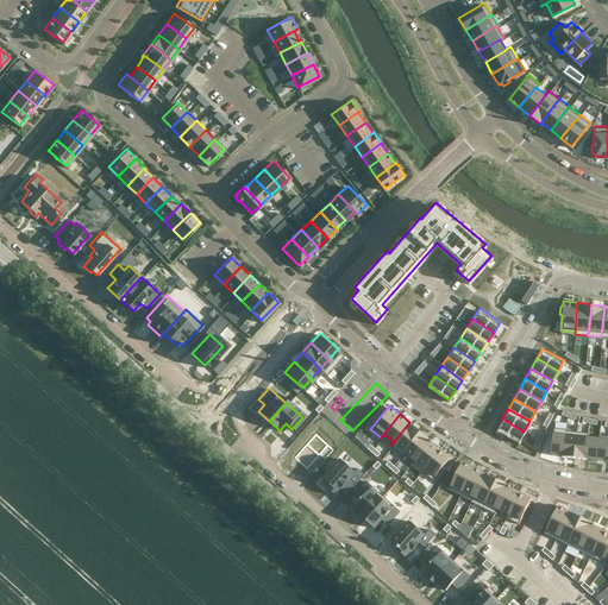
[(497,428),(496,429),(499,430),(516,440),(516,441),(519,441),(520,440),(524,432),(502,418),(497,428)]
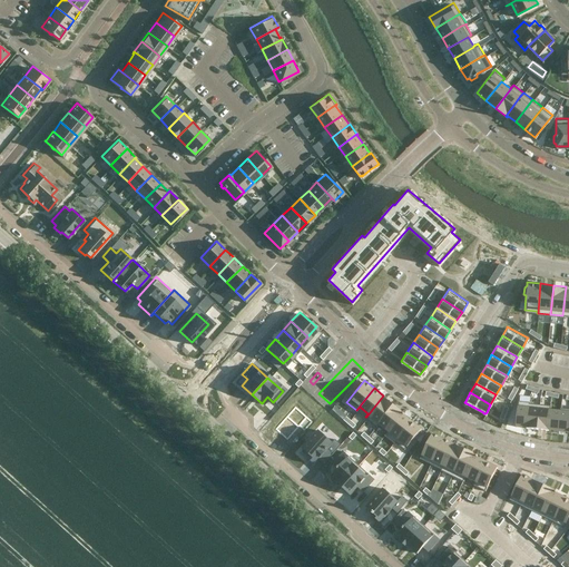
[(383,396),(366,417),(375,424),(393,402),(383,396)]
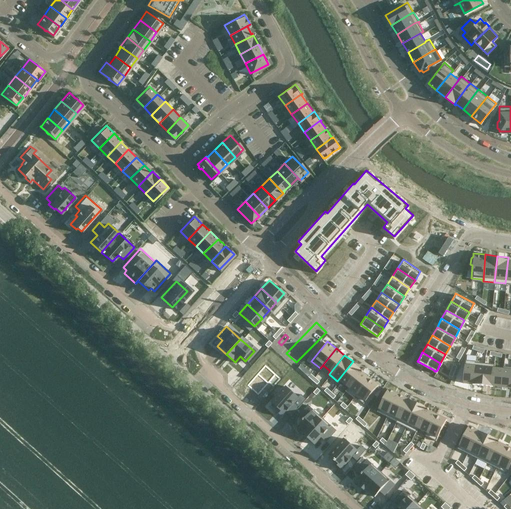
[(465,358),(462,380),(472,381),(472,382),(475,359),(465,358)]
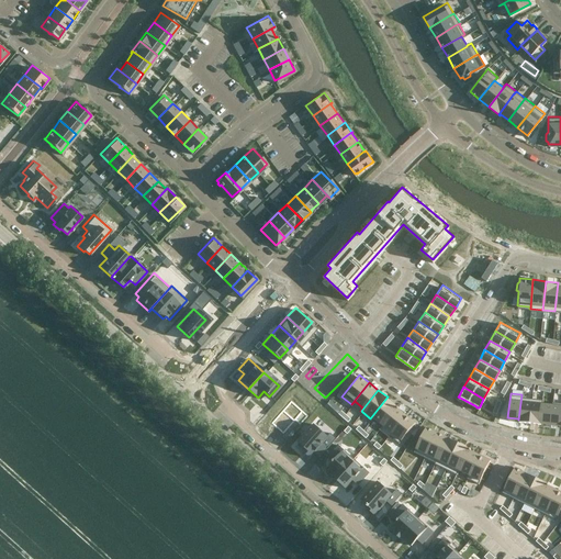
[(522,394),(518,420),(529,421),(531,397),(522,395),(522,394)]
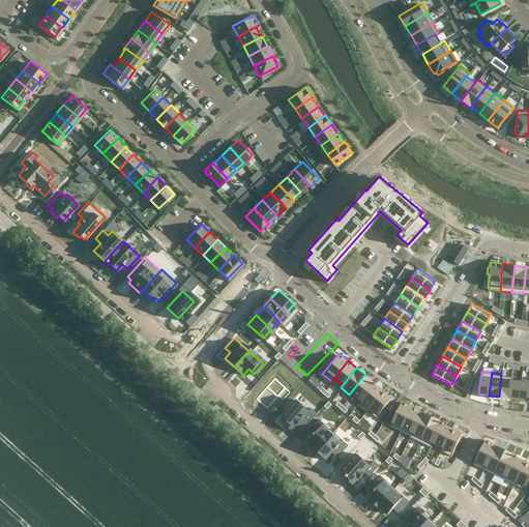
[(269,374),(252,393),(263,403),(274,390),(280,396),(288,386),(282,381),(280,383),(269,374)]
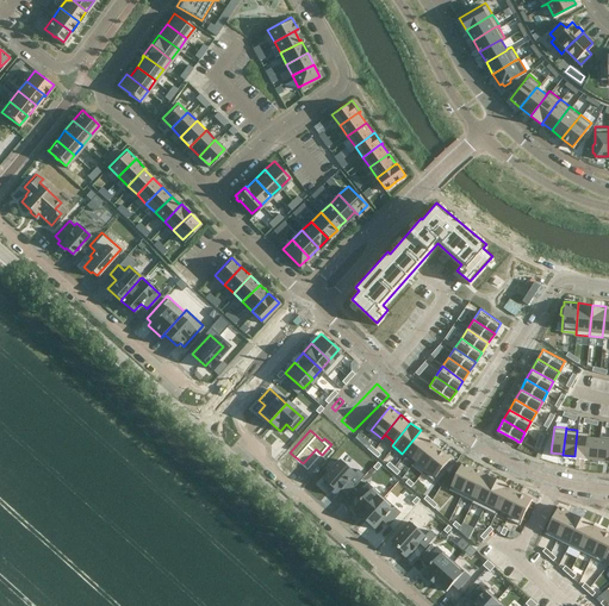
[(421,430),(402,454),(405,451),(414,458),(410,462),(411,463),(430,438),(421,430)]
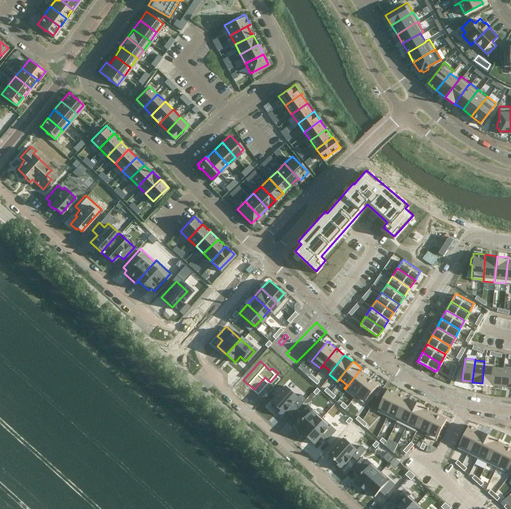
[(484,361),(482,383),(491,384),(494,362),(484,361)]
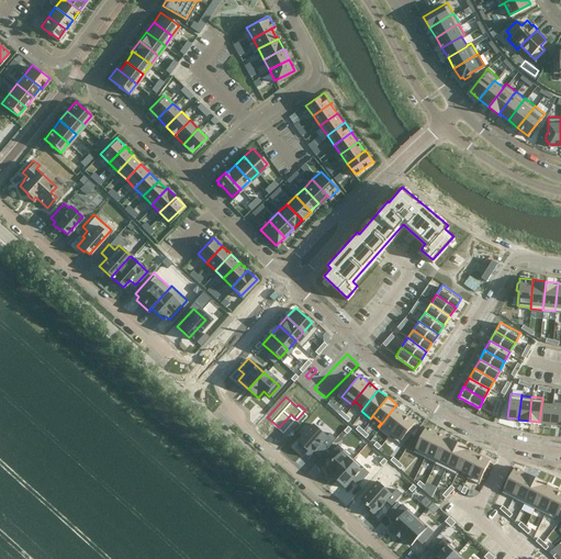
[(542,398),(539,422),(540,422),(550,423),(552,400),(551,400),(551,403),(542,402),(542,398)]
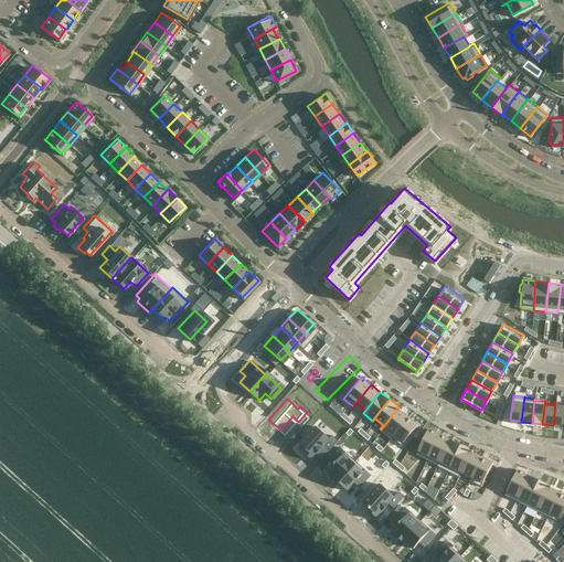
[(563,403),(555,402),(553,425),(563,426),(563,417),(563,403)]
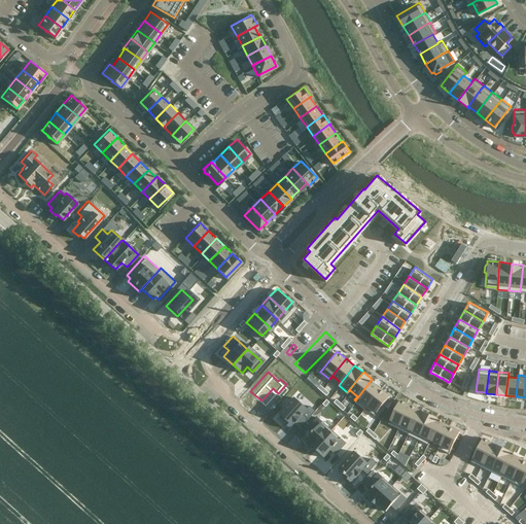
[(372,379),(355,400),(363,407),(380,387),(373,381),(374,380),(372,379)]
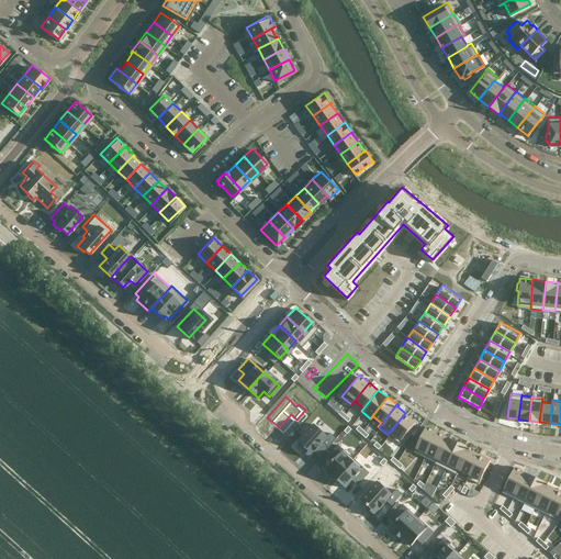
[(405,413),(388,434),(388,435),(389,434),(399,442),(415,421),(405,413)]
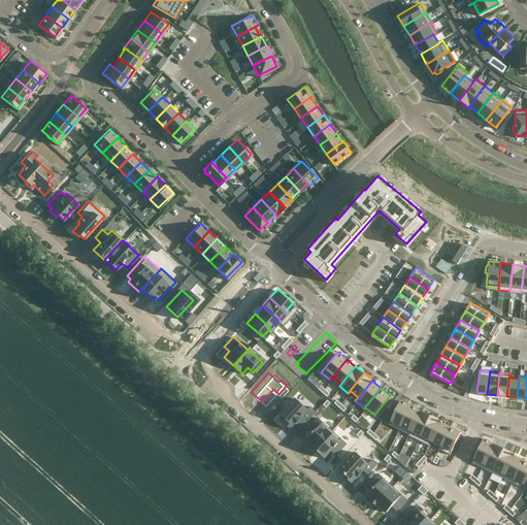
[(399,399),(388,422),(398,427),(409,404),(399,399)]
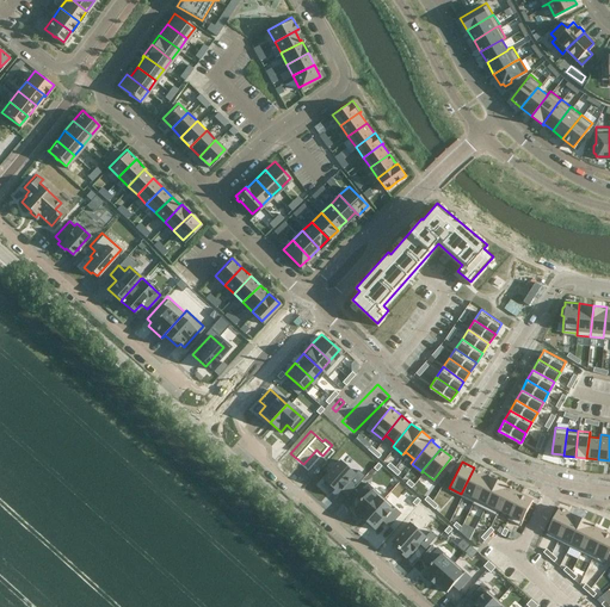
[(474,468),(461,494),(472,500),(472,501),(486,474),(474,468)]
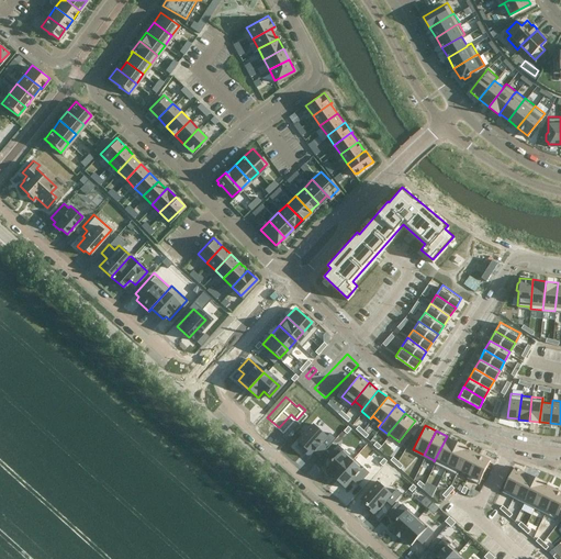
[(315,438),(303,451),(312,460),(331,439),(322,432),(320,433),(316,437),(315,438)]
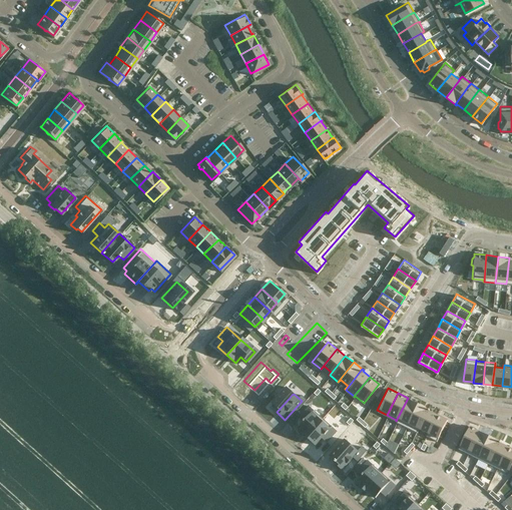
[(408,398),(396,421),(406,426),(418,402),(408,398)]
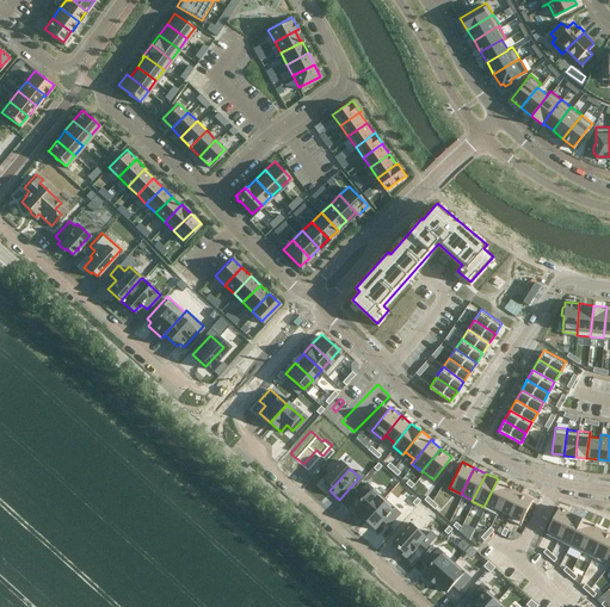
[(498,478),(484,507),(495,513),(509,484),(498,478)]
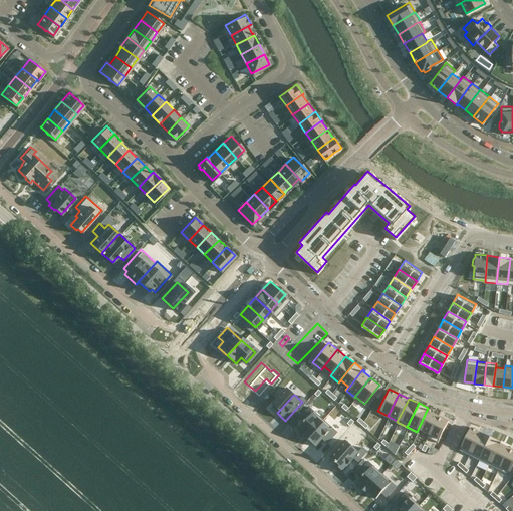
[(303,421),(298,426),(303,430),(301,433),(305,437),(305,436),(321,419),(307,407),(298,416),(303,421)]
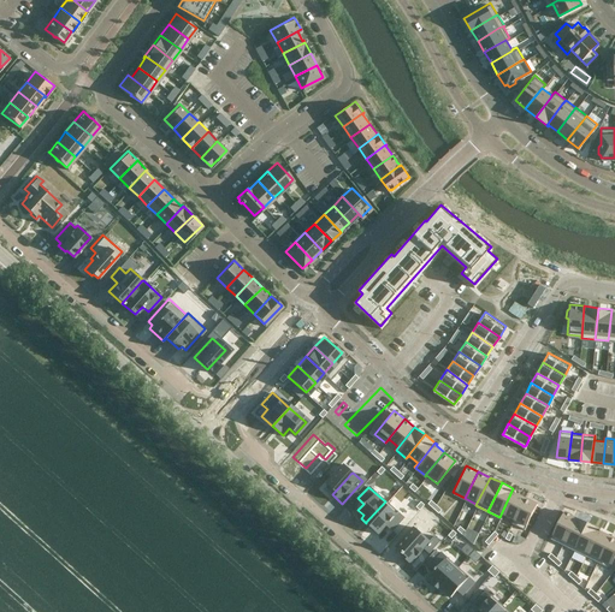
[(513,488),(500,517),(501,515),(512,520),(510,521),(512,522),(525,495),(515,491),(515,489),(513,488)]
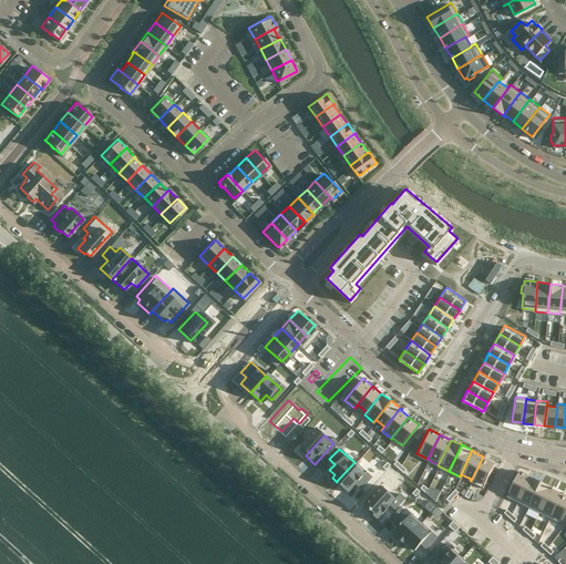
[(483,457),(471,481),(482,486),(494,462),(483,457)]
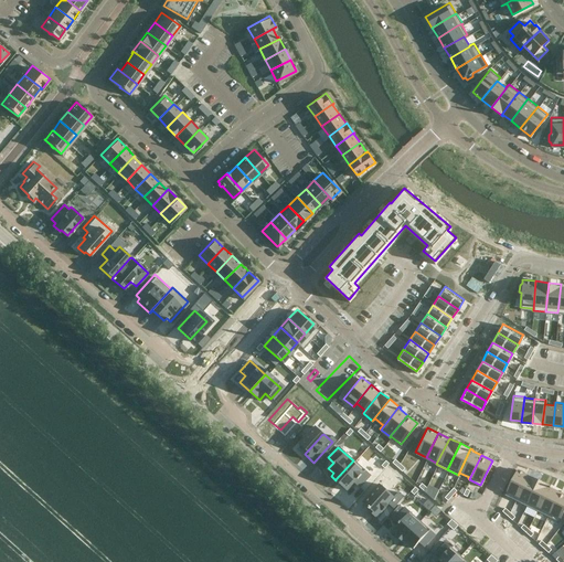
[(353,460),(336,479),(347,488),(353,480),(359,485),(369,475),(353,460)]
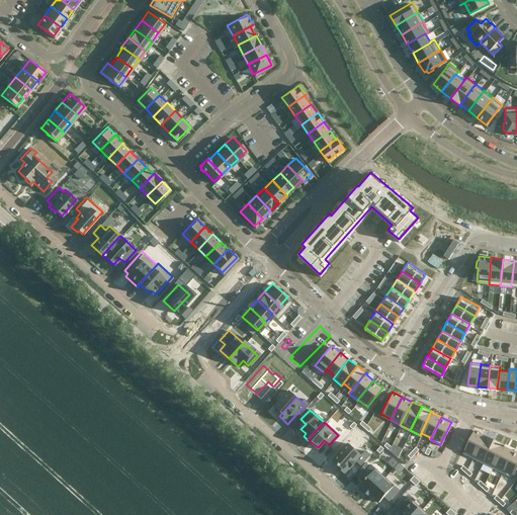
[(472,428),(461,451),(472,456),(484,433),(472,428)]
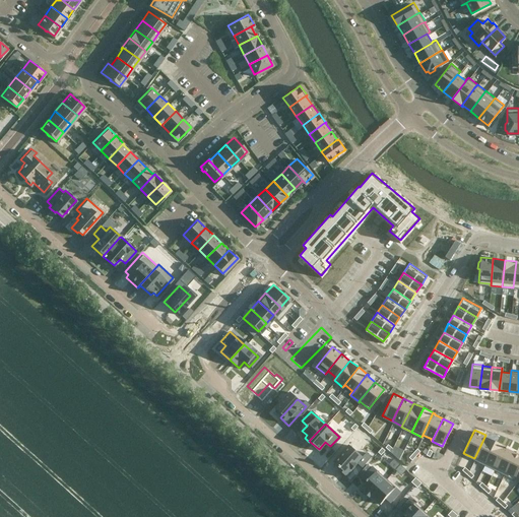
[(485,435),(474,458),(483,463),(495,440),(485,435)]
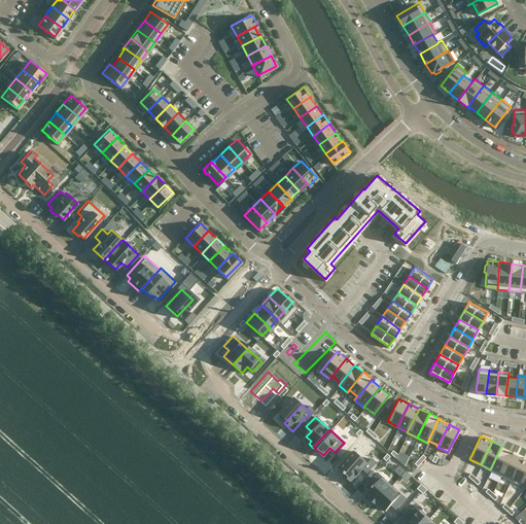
[(501,446),(490,469),(500,475),(512,451),(501,446)]
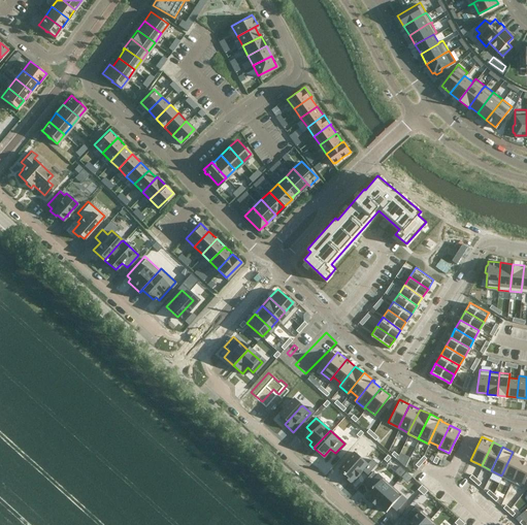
[(354,450),(336,469),(348,479),(359,466),(365,471),(373,462),(367,457),(364,459),(354,450)]
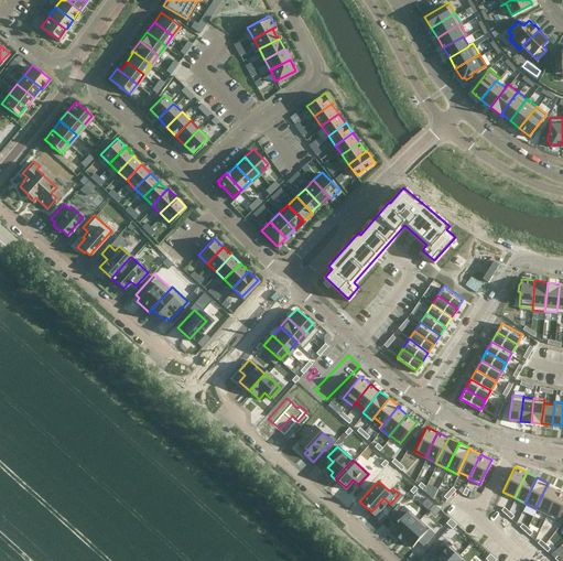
[(548,483),(536,508),(547,514),(559,489),(549,485),(550,484),(548,483)]
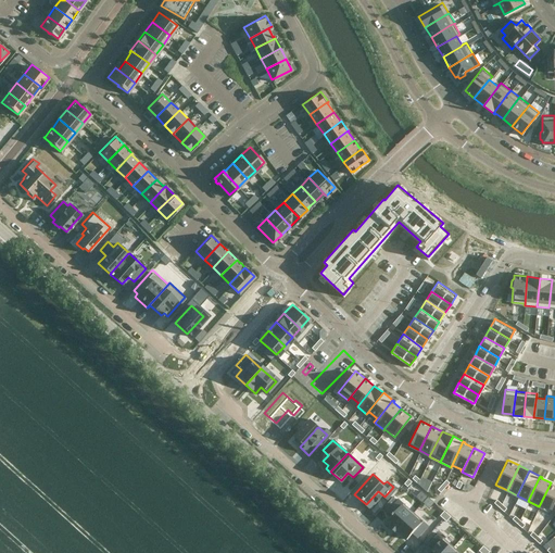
[(554,485),(551,482),(539,506),(550,511),(554,499),(554,485)]
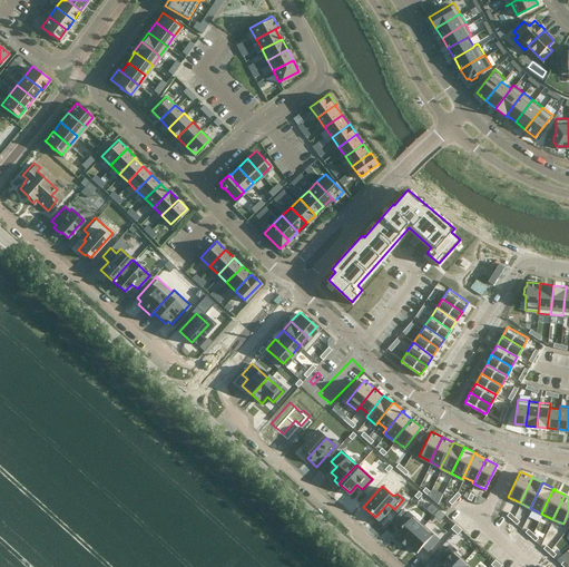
[(402,527),(396,533),(406,541),(422,525),(406,511),(398,521),(402,527)]
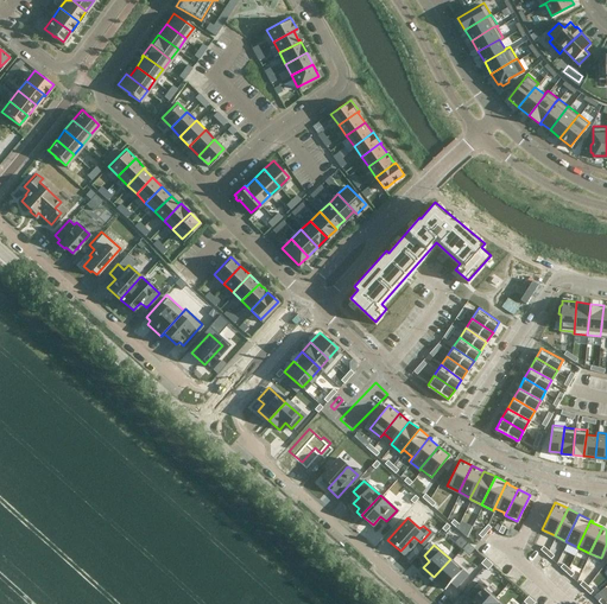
[(434,577),(432,579),(443,589),(451,580),(456,585),(467,574),(450,559),(434,577)]
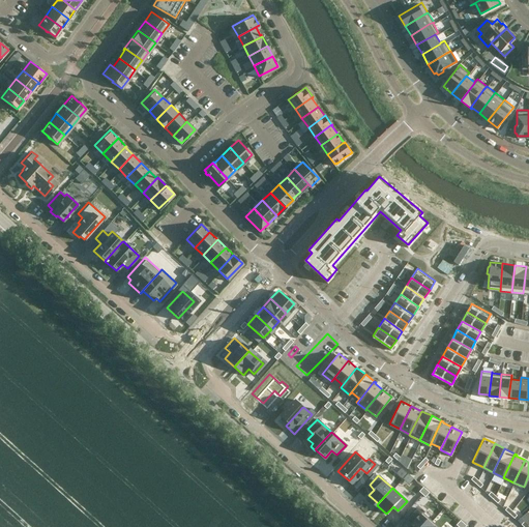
[(411,522),(406,526),(423,526),(430,521),(415,507),(406,518),(411,522)]
